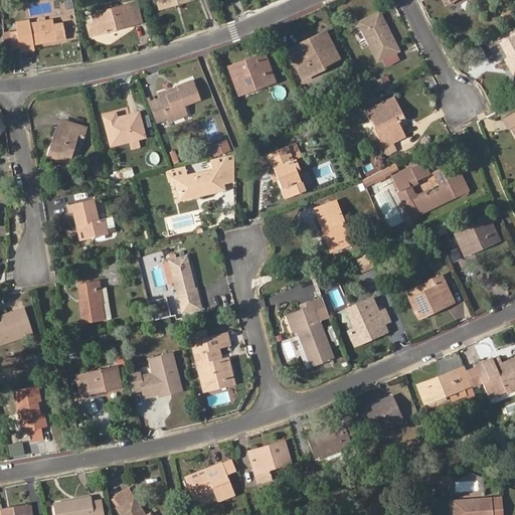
[(157,0),(160,9),(178,4),(177,0),(157,0)]
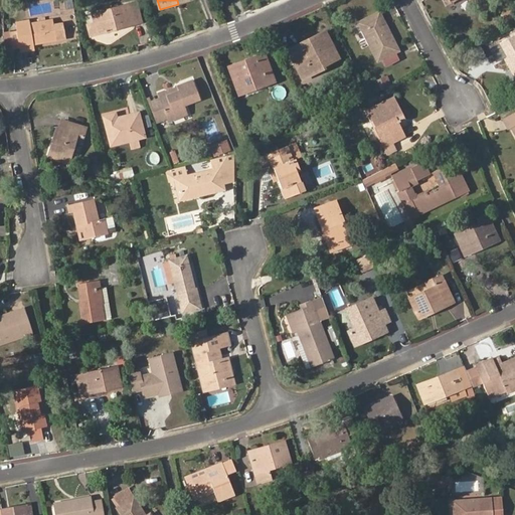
[(120,28),(143,22),(138,3),(130,5),(133,19),(119,23),(120,28)]
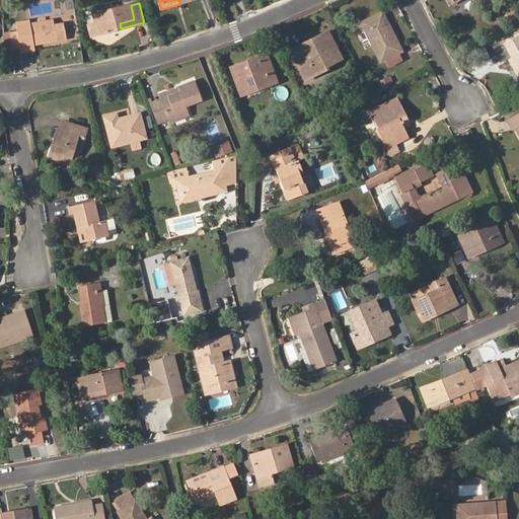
[(134,19),(131,5),(93,15),(95,23),(88,25),(91,36),(121,28),(120,23),(134,19)]
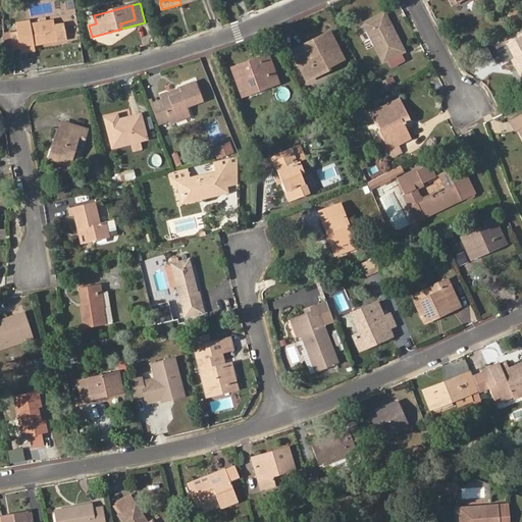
[(521,16),(521,14),(519,9),(509,15),(512,22),(521,16)]
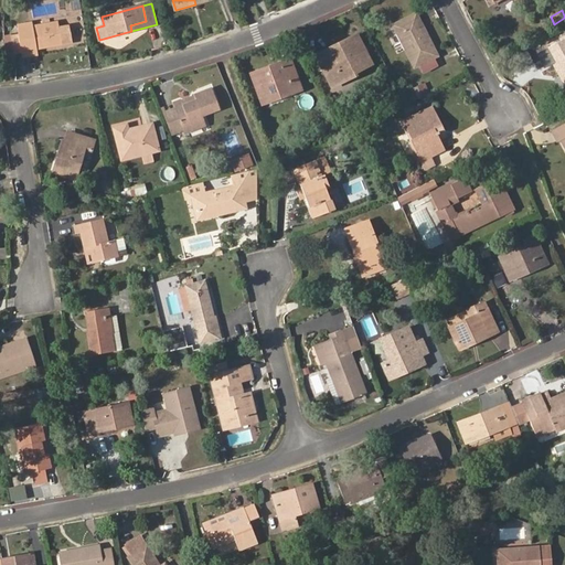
[(427,34),(417,14),(413,17),(423,36),(427,34)]
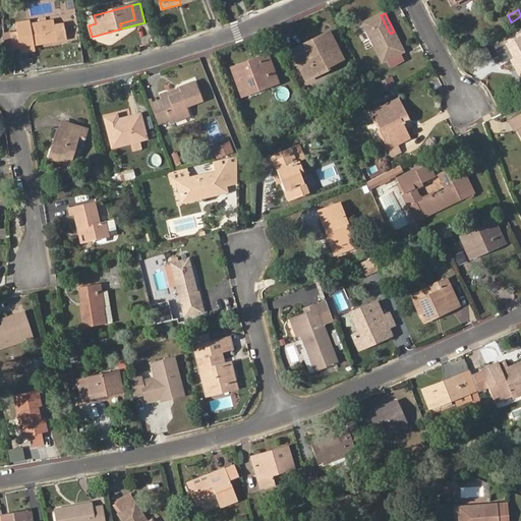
[(390,34),(381,15),(362,24),(383,62),(404,52),(394,32),(390,34)]
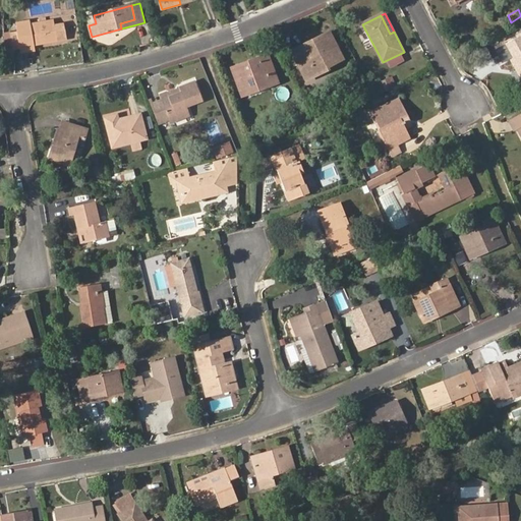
[(520,16),(511,22),(513,24),(520,20),(520,16)]
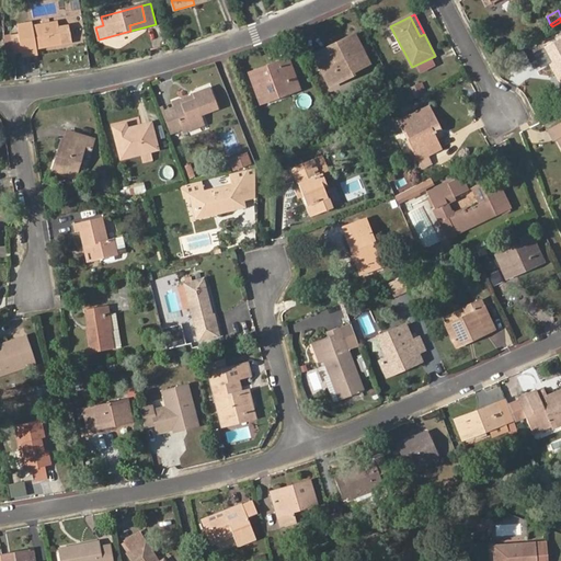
[(83,36),(84,21),(71,21),(71,36),(83,36)]
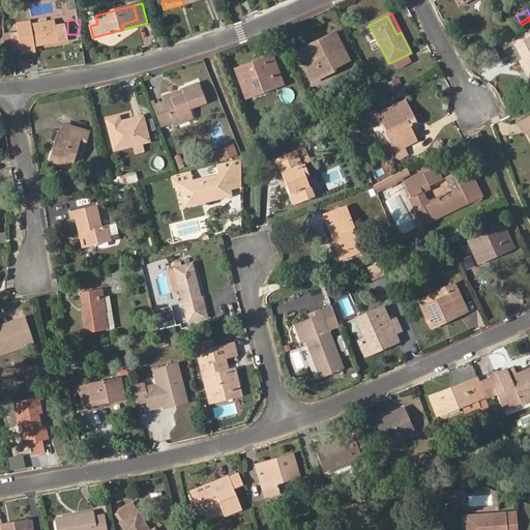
[(30,25),(30,23),(18,25),(20,32),(23,51),(34,50),(33,46),(58,41),(57,35),(55,25),(54,21),(30,25)]
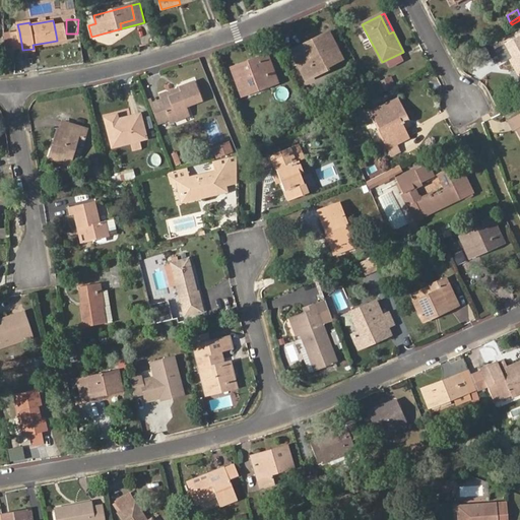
[(56,35),(63,33),(61,23),(54,24),(56,35)]
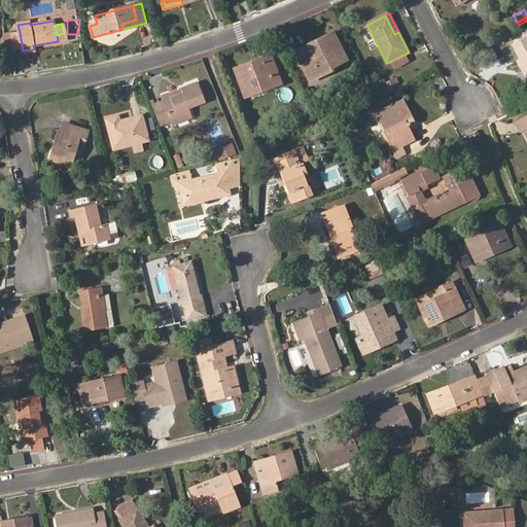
[(14,51),(23,50),(20,32),(11,34),(12,42),(14,49),(14,51)]
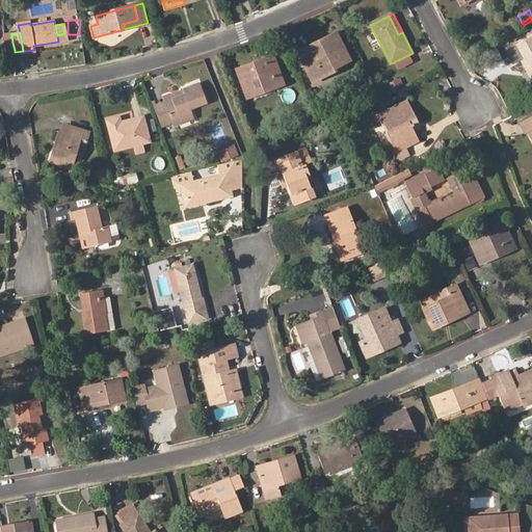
[(311,48),(311,46),(298,51),(314,82),(336,71),(335,69),(350,60),(337,33),(320,42),(320,44),(311,48)]
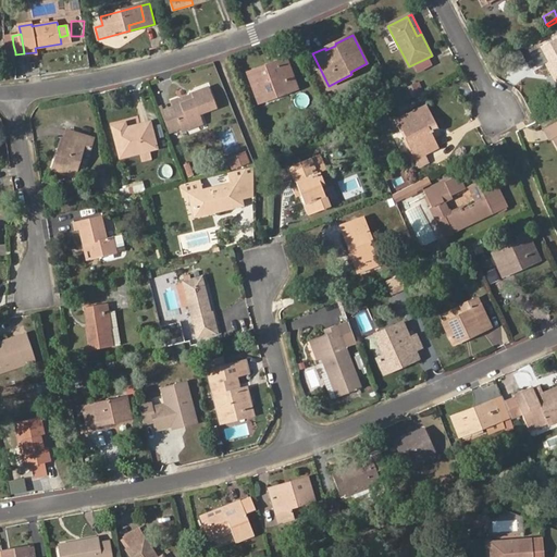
[(556,37),(539,48),(553,75),(555,74),(556,77),(556,37)]
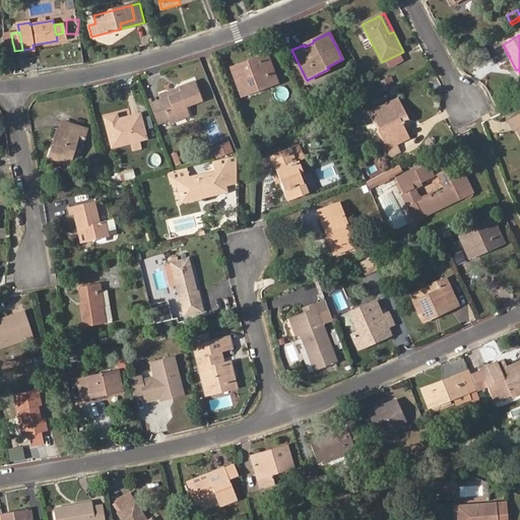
[(4,62),(15,62),(14,52),(4,52),(4,62)]
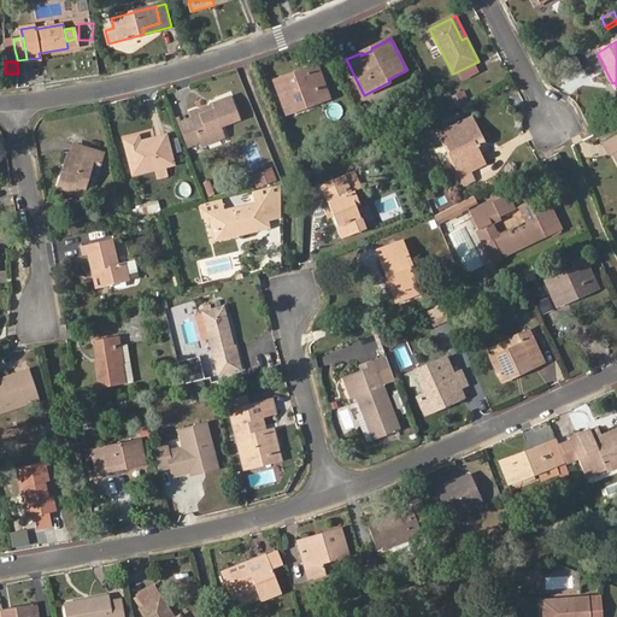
[(329,98),(317,65),(274,81),(283,107),(300,101),(303,107),(329,98)]
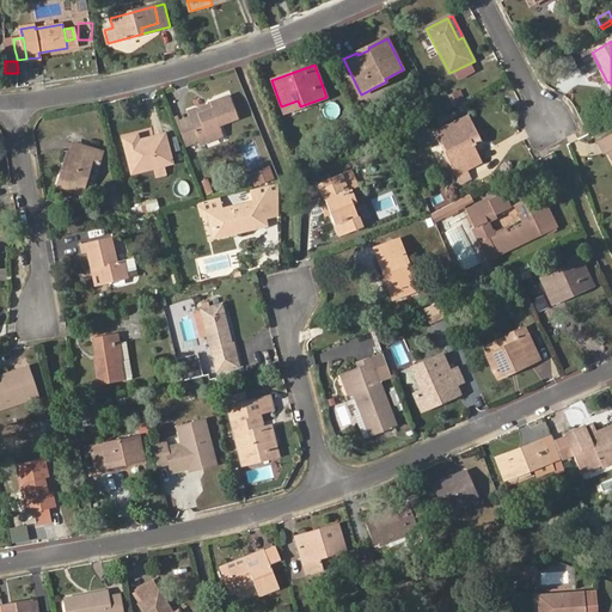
[(457,108),(463,104),(458,92),(450,96),(457,108)]
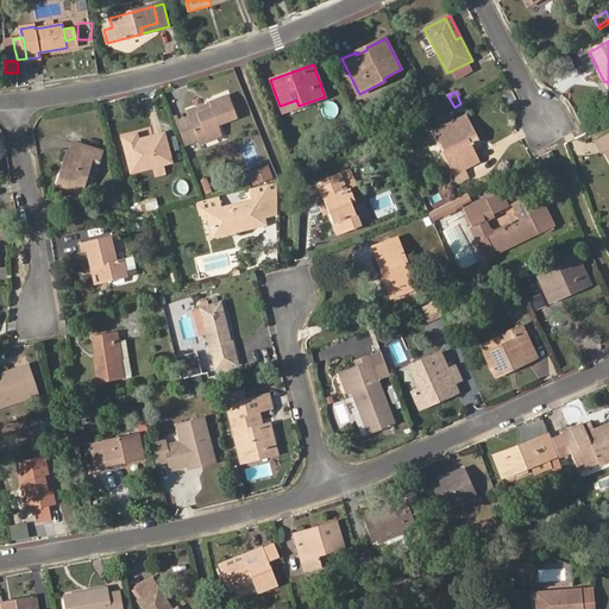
[(198,112),(195,107),(187,111),(189,117),(198,139),(220,131),(219,125),(237,118),(228,94),(209,102),(211,107),(198,112)]
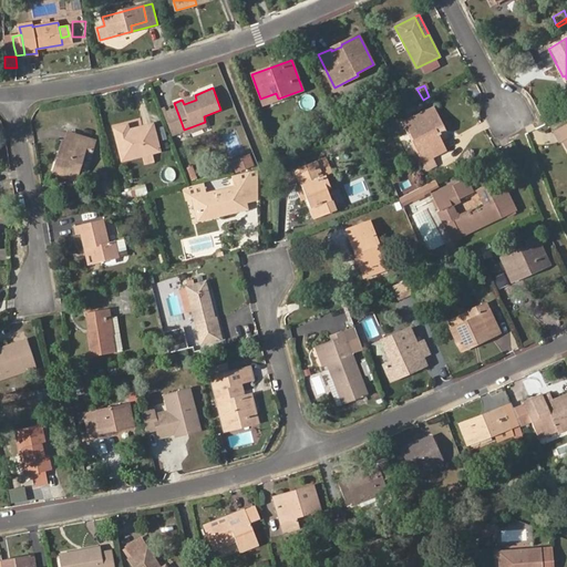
[(260,99),(263,104),(278,99),(276,93),(260,99)]
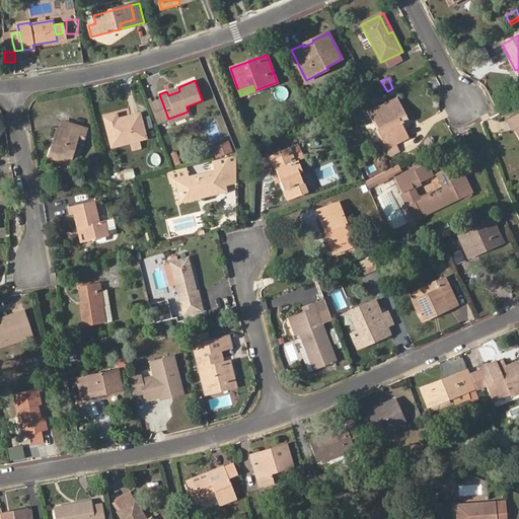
[(178,87),(166,91),(168,95),(179,91),(178,87)]
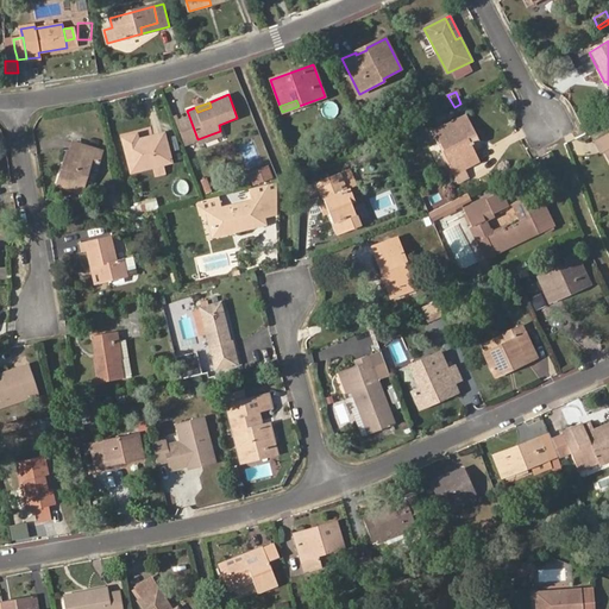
[(183,145),(198,139),(189,117),(180,119),(179,115),(173,117),(180,136),(183,145)]
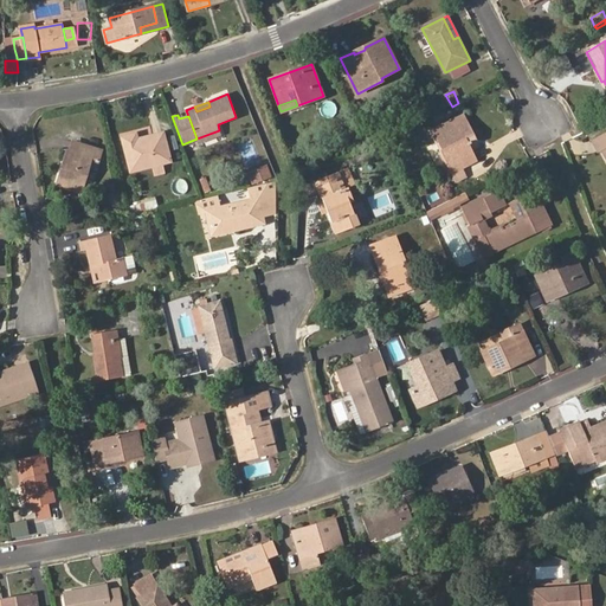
[(474,136),(465,116),(431,133),(436,144),(438,143),(442,152),(439,152),(451,175),(453,174),(465,168),(477,162),(468,144),(465,140),(474,136)]
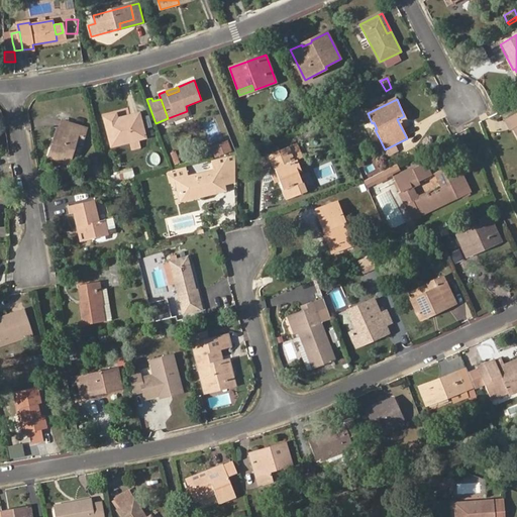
[(168,118),(169,123),(189,116),(187,111),(168,118)]
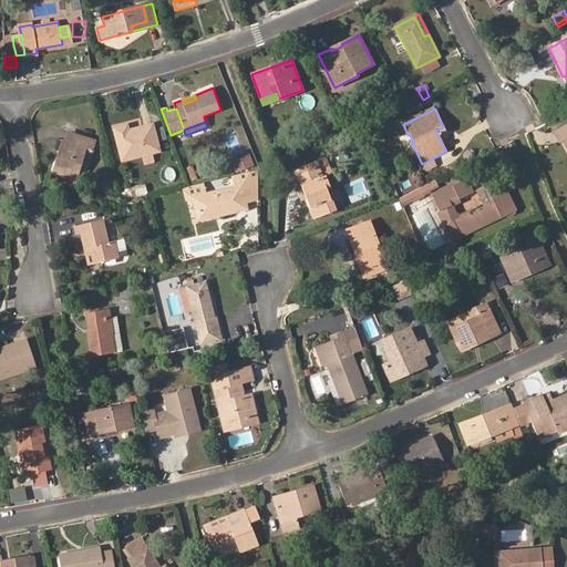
[(129,130),(127,125),(114,127),(122,161),(142,155),(153,153),(160,151),(155,130),(144,131),(143,126),(129,130)]
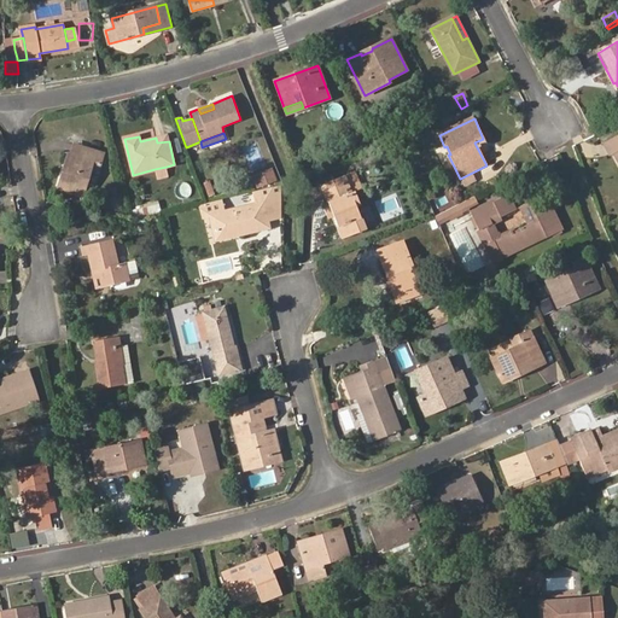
[(605,143),(611,155),(613,152),(616,152),(610,141),(605,143)]
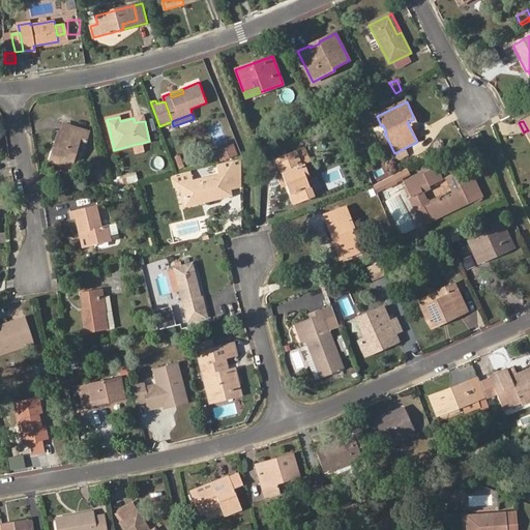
[(72,127),(63,124),(60,131),(70,135),(72,127)]
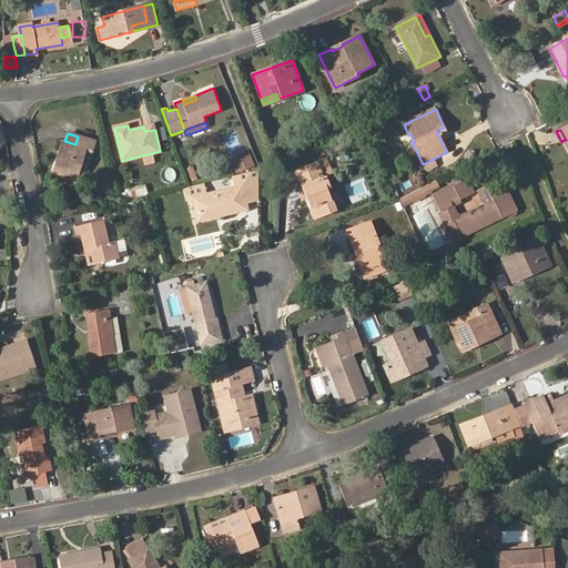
[(64,141),(63,141),(52,173),(75,180),(85,146),(93,149),(95,141),(78,137),(75,144),(64,141)]
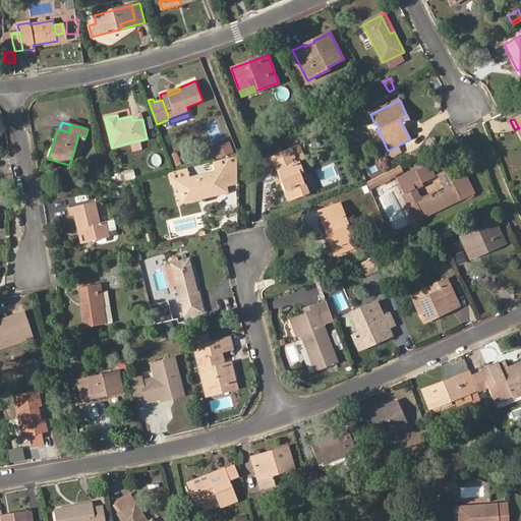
[(133,151),(142,149),(140,140),(130,142),(133,151)]
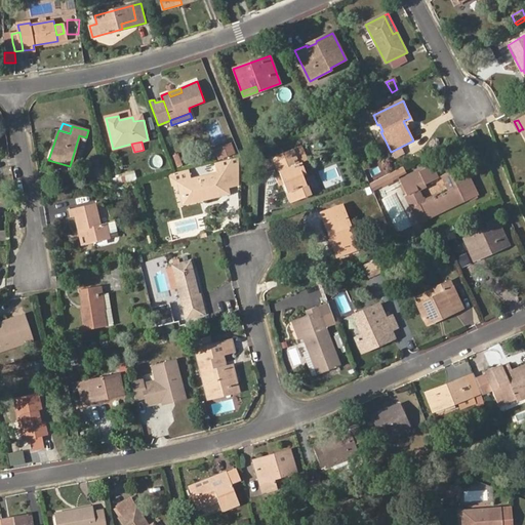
[(235,153),(231,144),(213,150),(217,159),(235,153)]
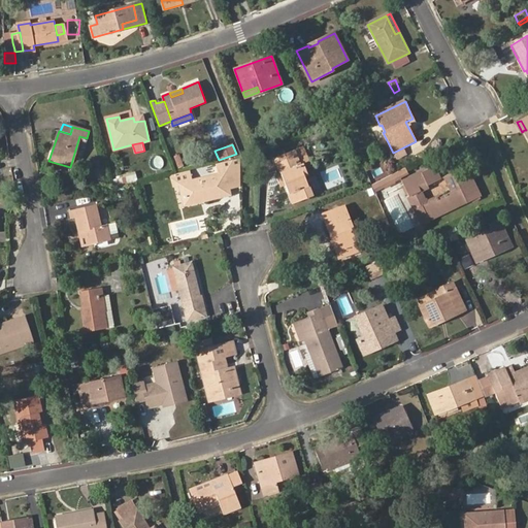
[(398,158),(408,153),(405,146),(395,152),(398,158)]
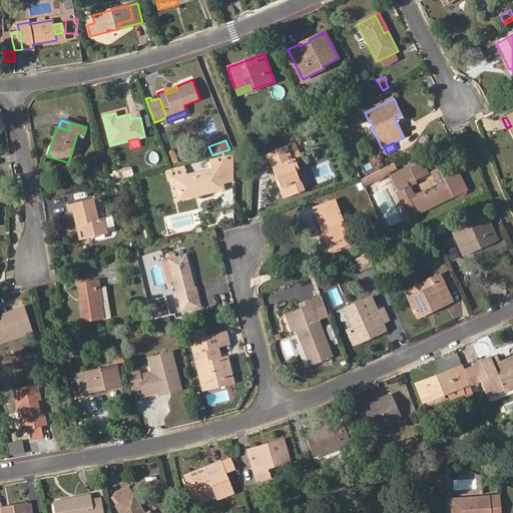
[(294,159),(288,145),(268,153),(275,171),(278,179),(285,198),(298,193),(299,194),(302,193),(302,192),(305,191),(298,170),(301,169),(297,158),(294,159)]
